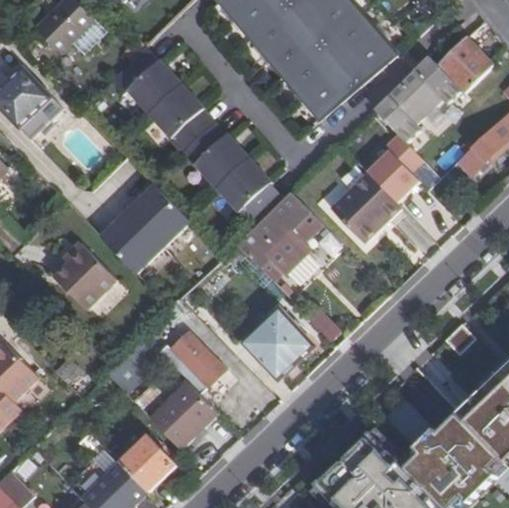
[(63,0),(33,29),(58,54),(93,20),(73,0),(63,0)]
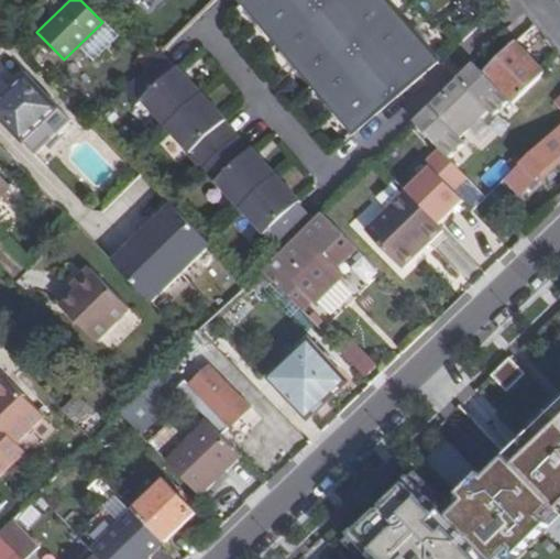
[(243,0),(242,1),(352,132),(438,58),(387,0),(243,0)]
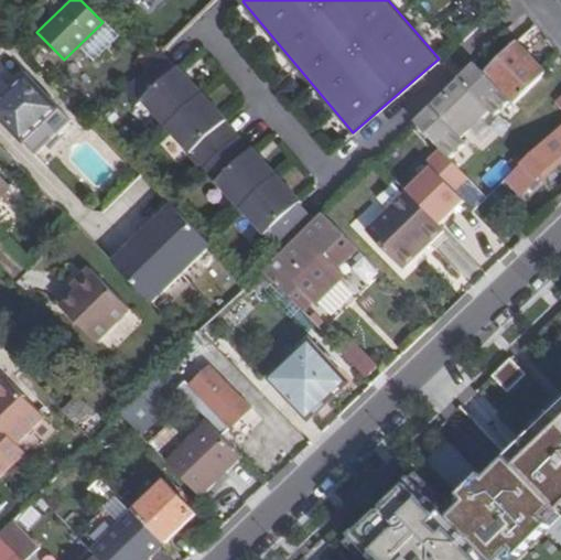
[(513,40),(503,50),(494,40),(413,119),(440,144),(448,153),(464,138),(460,132),(486,105),(492,111),(506,96),(510,100),(542,70),(531,58),(513,40)]
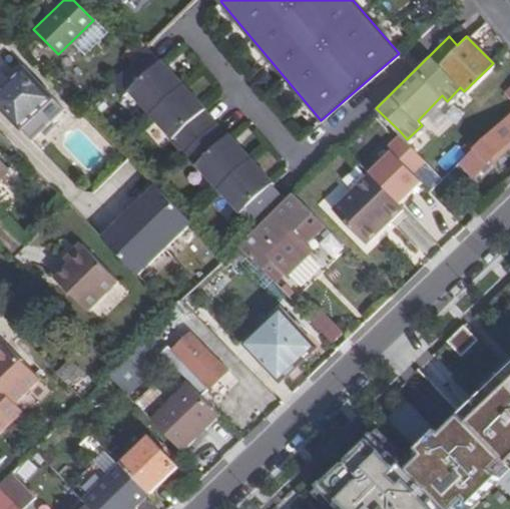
[(256,226),(285,197),(271,182),(273,180),(228,133),(226,134),(203,109),(204,107),(160,59),(159,60),(145,46),(108,81),(121,95),(127,91),(170,137),(168,138),(193,166),(195,164),(238,212),(240,210),(256,226)]
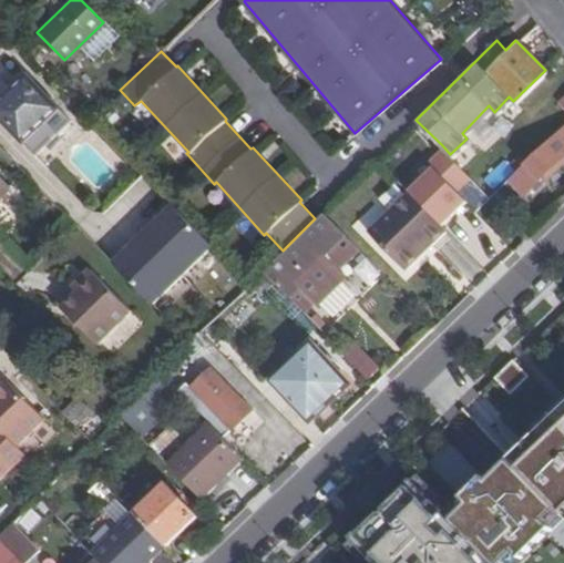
[(0,116),(22,140),(55,106),(26,75),(7,92),(0,99),(0,116)]
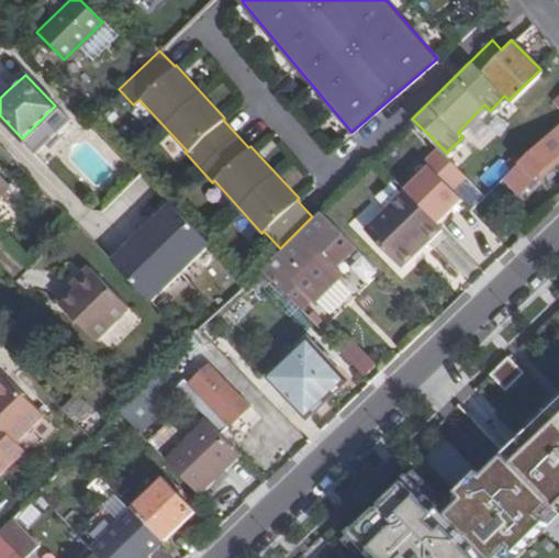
[(22,138),(31,148),(34,151),(68,118),(66,114),(55,105),(22,138)]
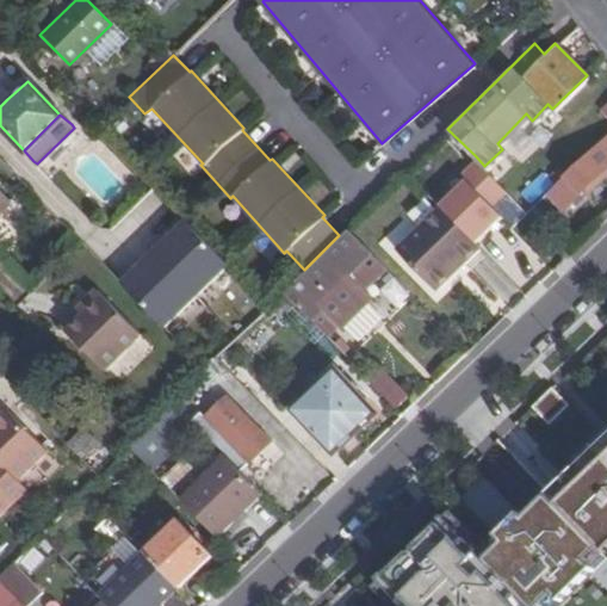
[(606,135),(565,174),(549,190),(564,206),(581,191),(606,166),(606,135)]
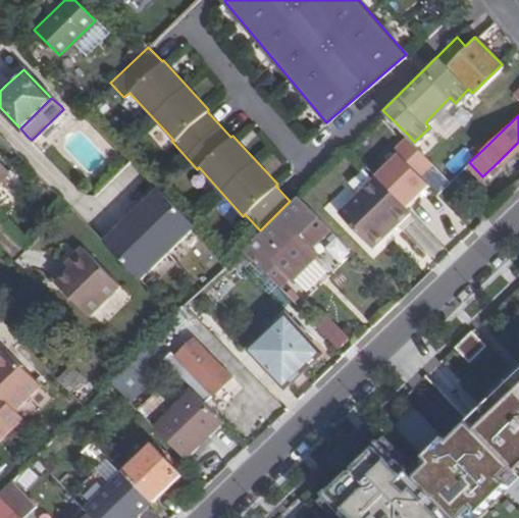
[(398,151),(396,152),(427,184),(429,182),(420,172),(432,161),(414,142),(407,134),(394,147),(398,151)]
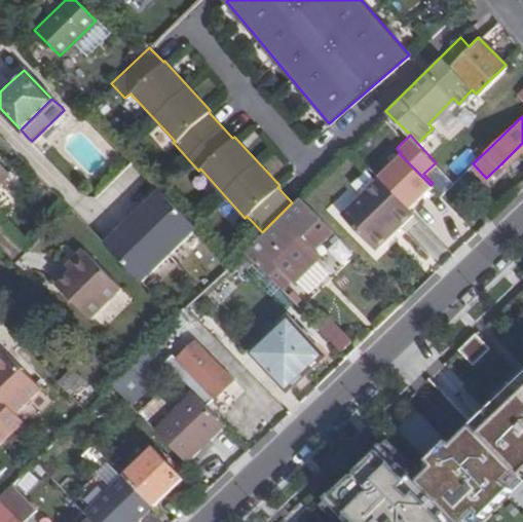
[(378,174),(379,176),(408,207),(418,196),(431,185),(399,153),(378,174)]
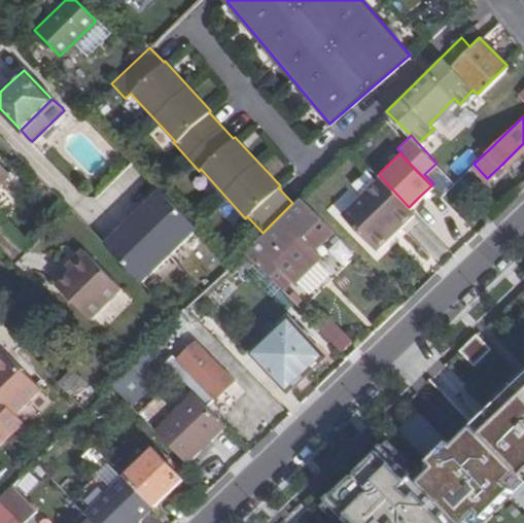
[(0,180),(9,172),(2,166),(0,168),(0,180)]
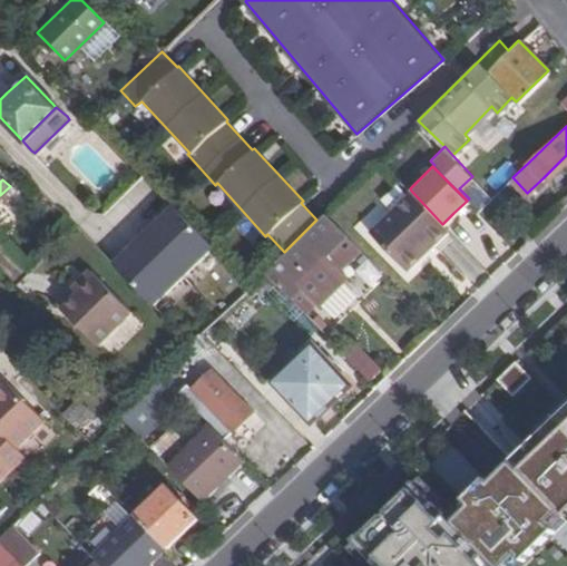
[(442,224),(411,191),(369,230),(406,267),(427,249),(448,228),(442,224)]
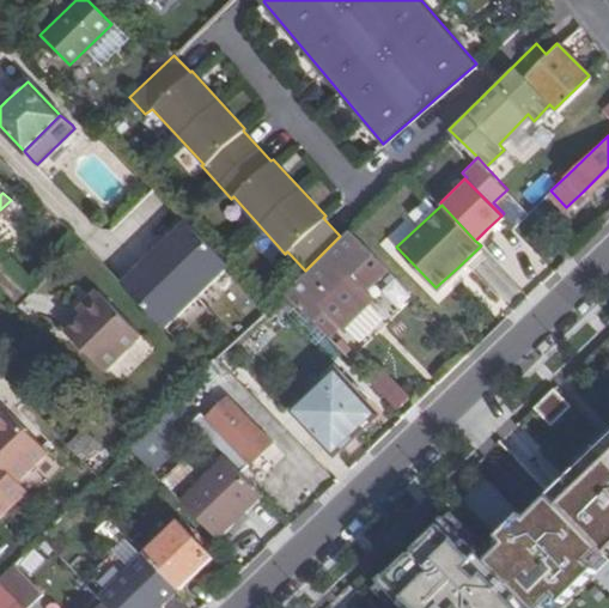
[(227,265),(184,222),(121,284),(163,327),(194,297),(227,265)]
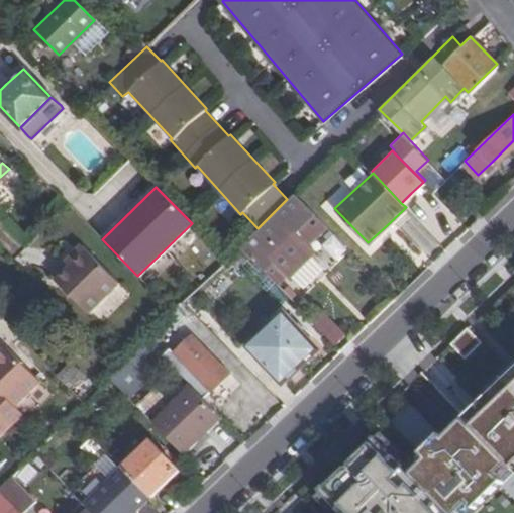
[(240,246),(273,280),(283,270),(287,274),(303,258),(310,250),(303,244),(324,223),(294,193),(287,199),(258,228),(240,246)]
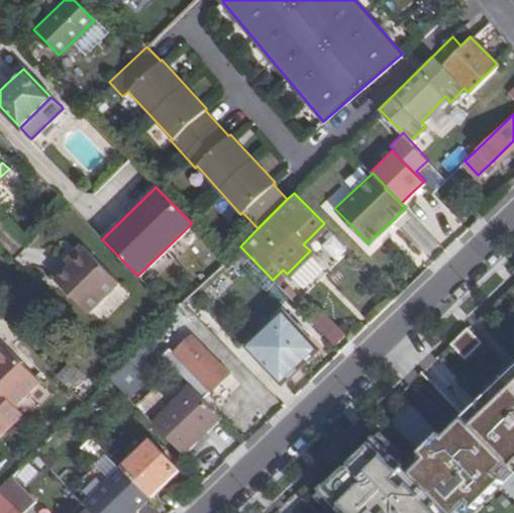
[(117,281),(83,244),(64,261),(68,266),(63,271),(55,279),(87,311),(117,281)]
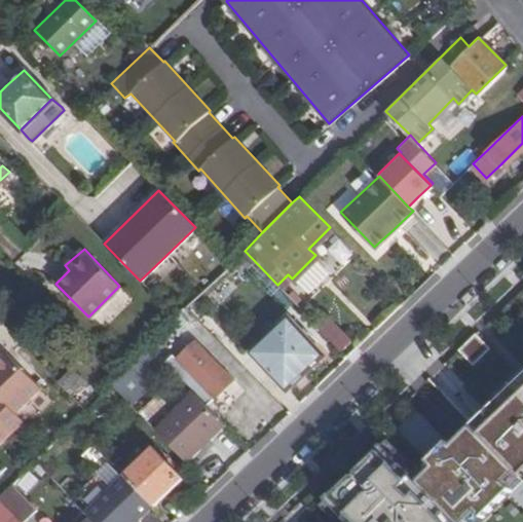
[(165,356),(162,360),(193,393),(204,404),(226,383),(245,367),(187,307),(176,318),(148,344),(155,351),(159,347),(165,356)]
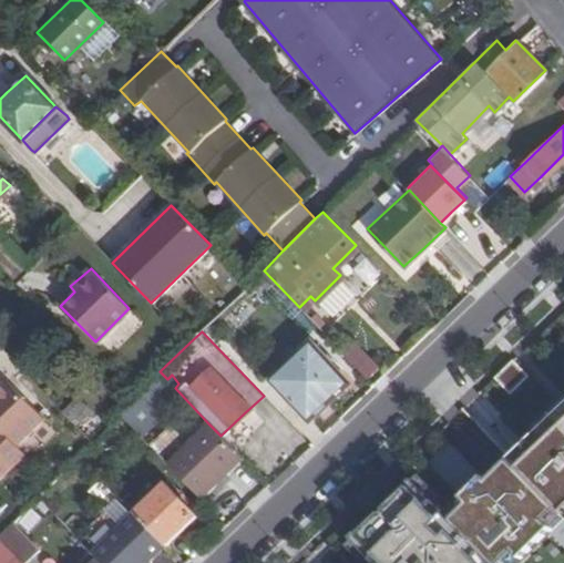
[(375,365),(351,339),(340,349),(365,374),(375,365)]
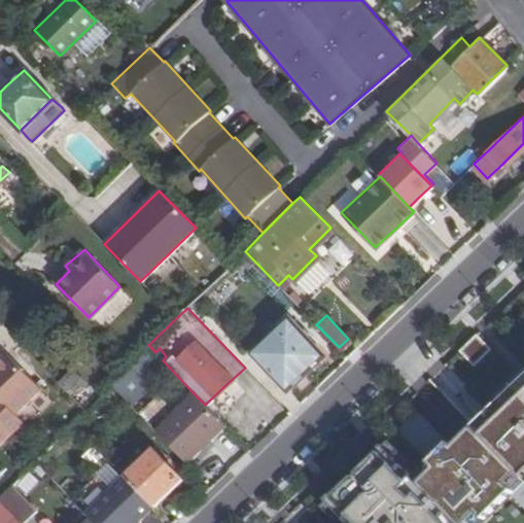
[(320,355),(287,320),(252,352),(283,388),(302,372),(320,355)]
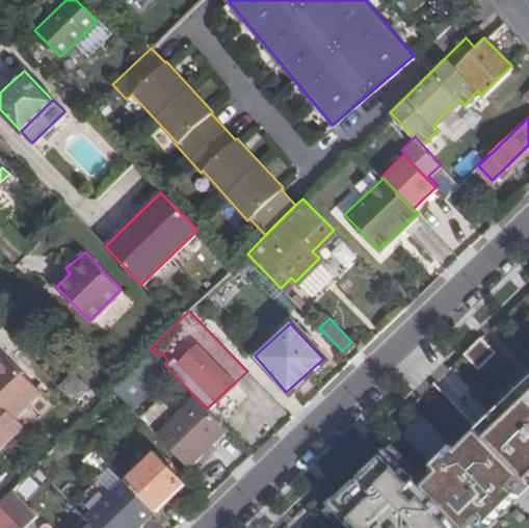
[(494,350),(478,335),(460,352),(476,367),(494,350)]
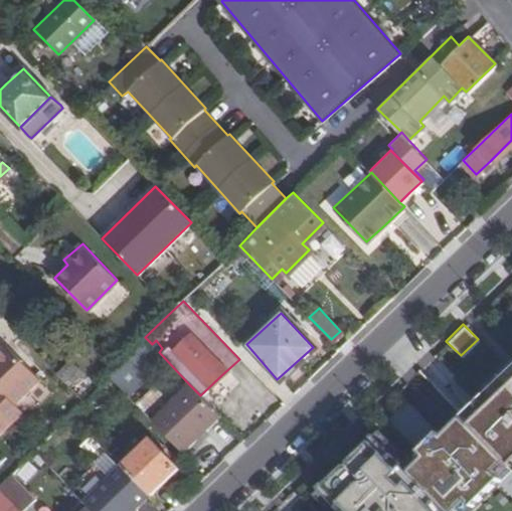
[(0,430),(20,409),(13,401),(38,377),(4,341),(0,344),(0,430)]
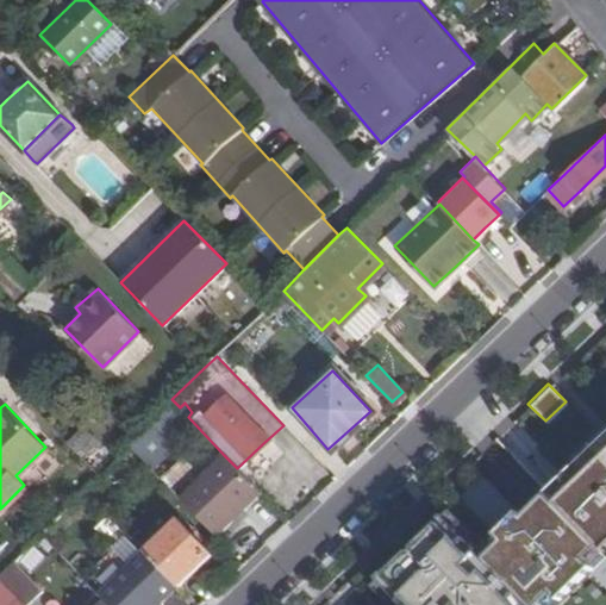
[(183,422),(170,407),(143,434),(155,447),(183,422)]
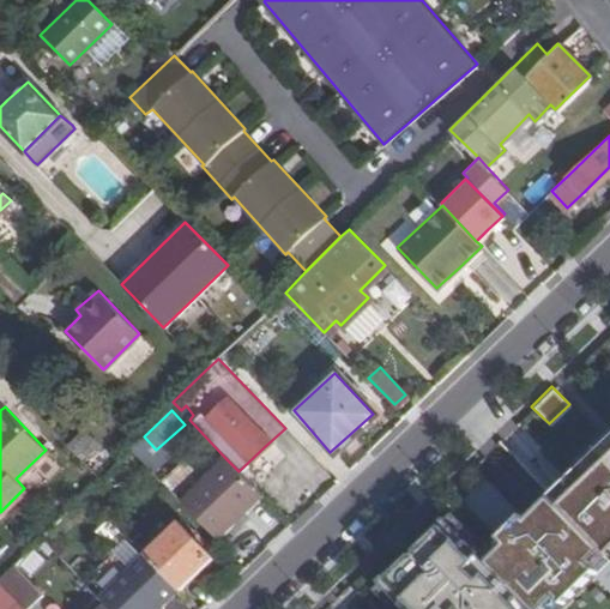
[(82,428),(67,441),(80,454),(94,440),(82,428)]
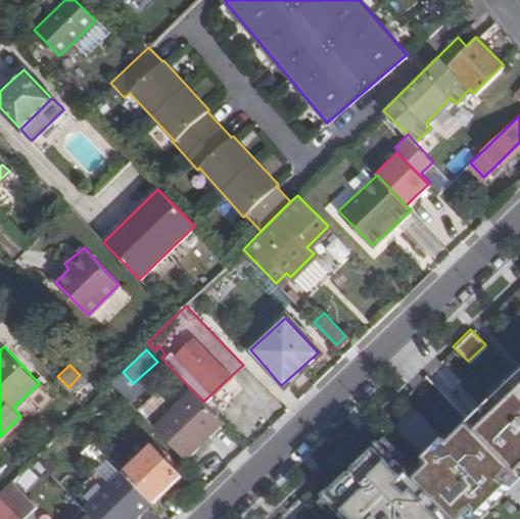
[(519,379),(495,404),(492,400),(469,422),(519,474),(519,379)]
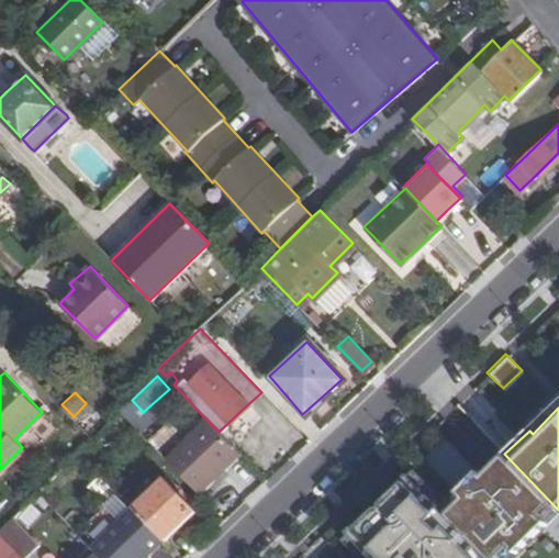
[(222,471),(239,454),(219,432),(207,420),(166,458),(200,493),(222,471)]
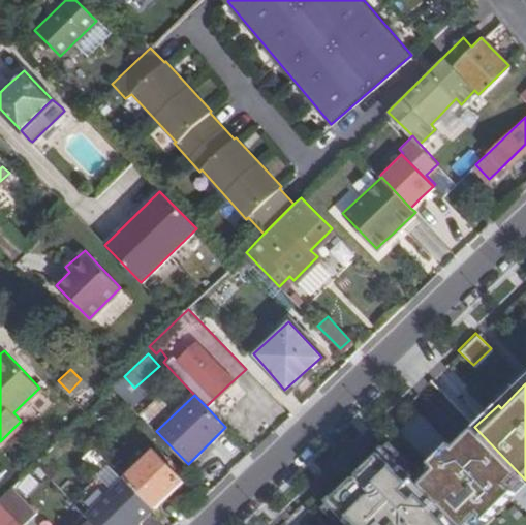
[(397,429),(430,462),(449,443),(415,410),(397,429)]
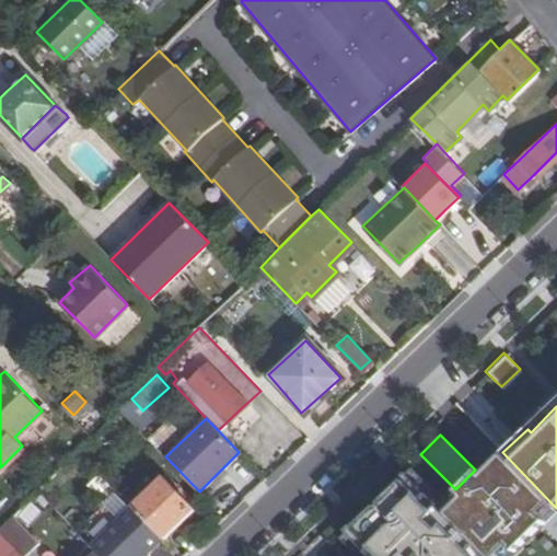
[(498,448),(475,470),(455,489),(439,506),(404,471),(381,493),(383,495),(368,510),(366,508),(343,530),(369,555),(507,555),(540,524),(556,542),(556,508),(502,452),(498,448)]
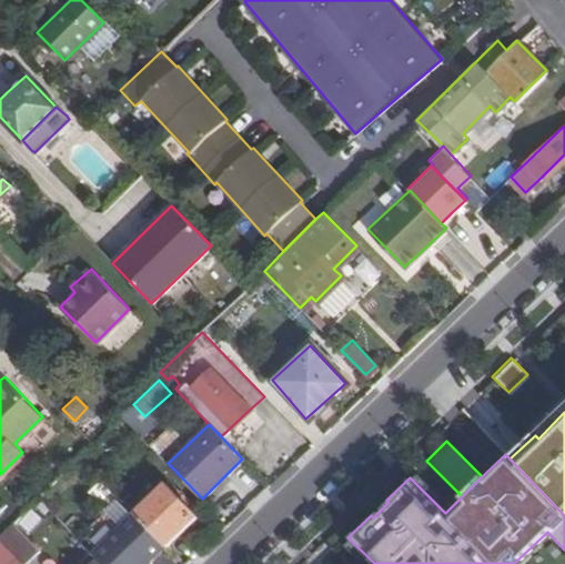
[(67,481),(59,472),(51,480),(59,487),(67,481)]
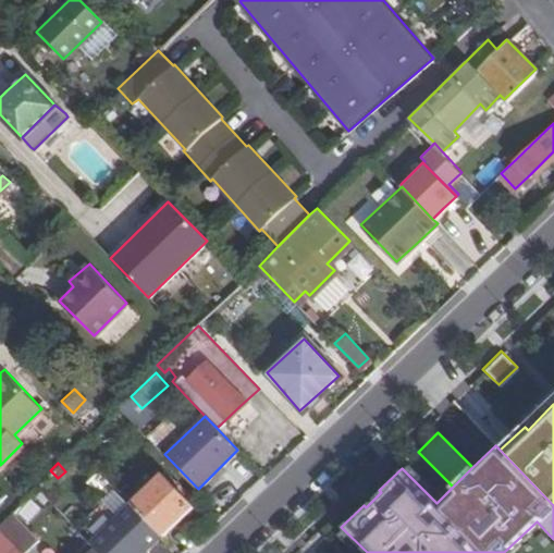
[(162,474),(132,503),(159,532),(176,516),(188,504),(162,474)]
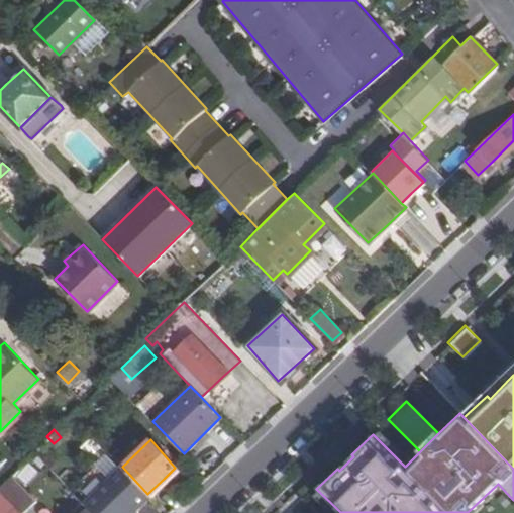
[(122,467),(84,503),(93,512),(127,512),(130,511),(147,494),(122,467)]
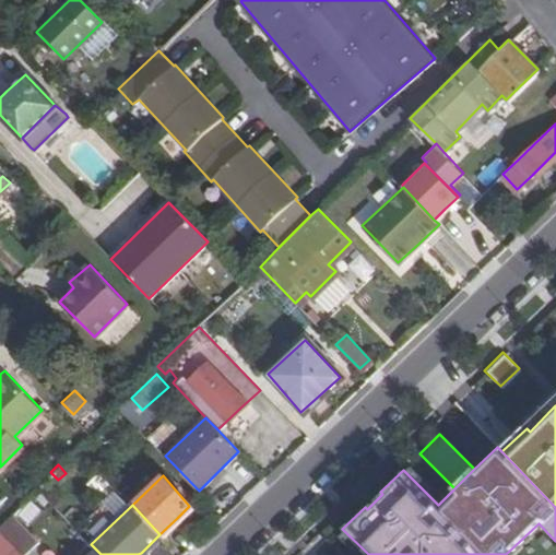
[(37,539),(12,512),(0,524),(0,531),(22,554),(37,539)]
